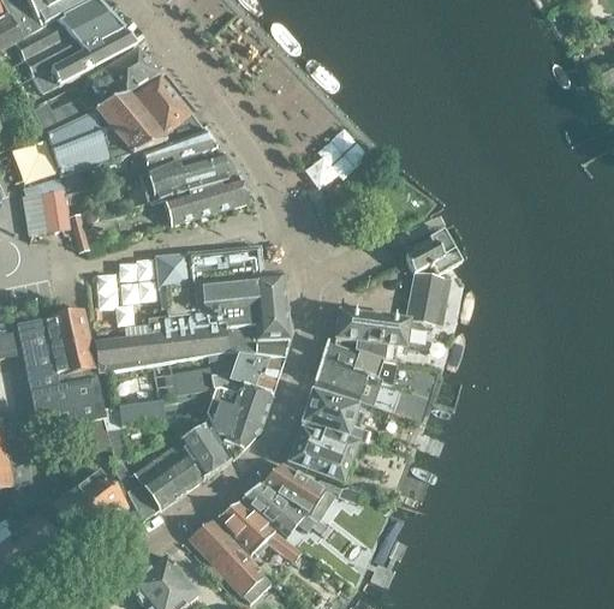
[(1,0),(9,13),(0,17),(0,49),(16,41),(31,33),(89,0),(1,0)]
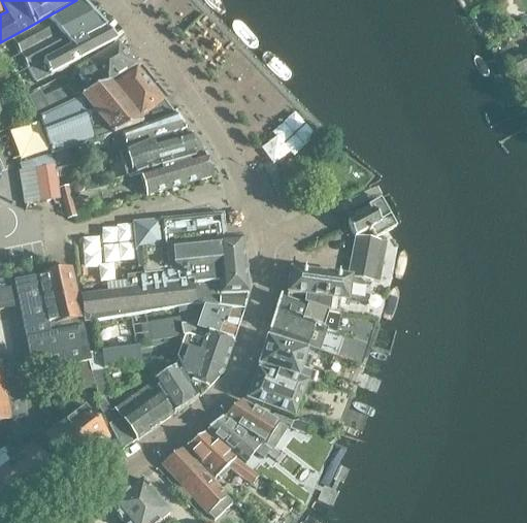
[(27,28),(13,35),(36,79),(51,72),(118,37),(117,36),(105,25),(93,11),(84,0),(76,0),(27,28)]
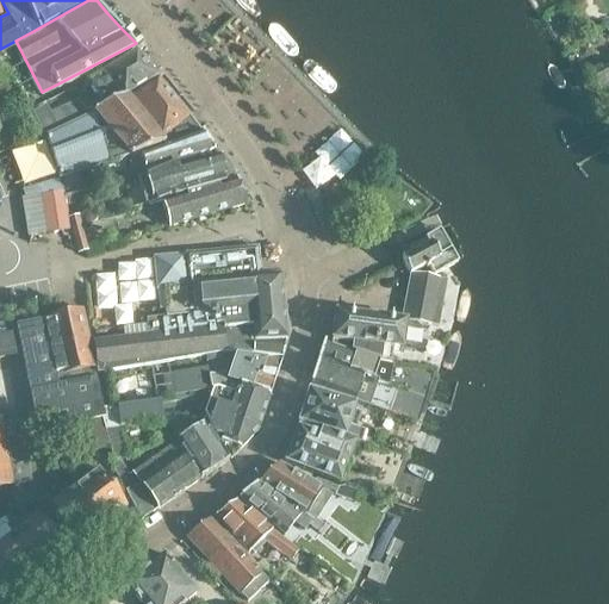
[(293,67),(231,0),(179,0),(265,93),(293,67)]
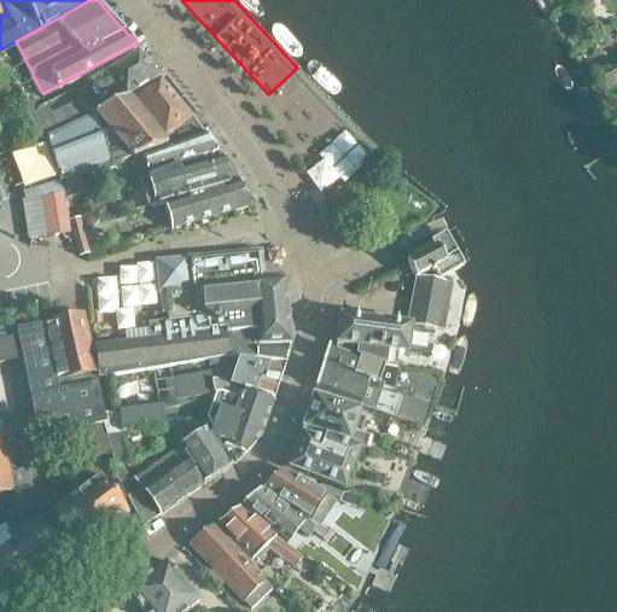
[(116,81),(127,94),(163,76),(159,73),(159,74),(139,47),(92,76),(99,91),(116,81)]
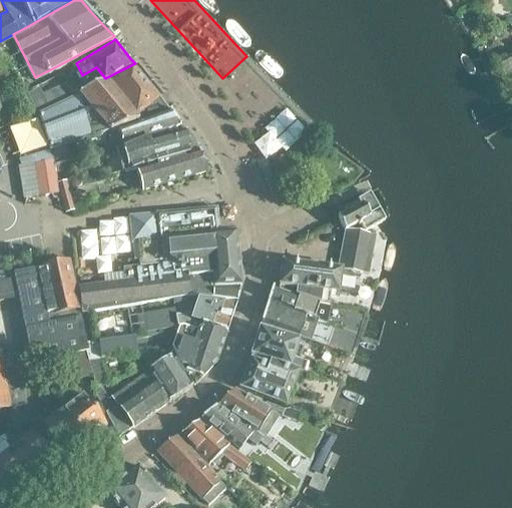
[(511,48),(499,56),(507,70),(511,68),(511,48)]
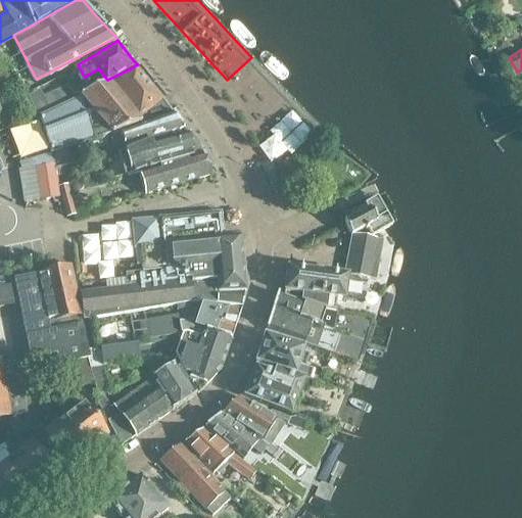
[(110,130),(173,108),(162,96),(163,95),(138,64),(107,80),(81,92),(81,93),(39,113),(50,150),(52,149),(68,144),(110,130)]
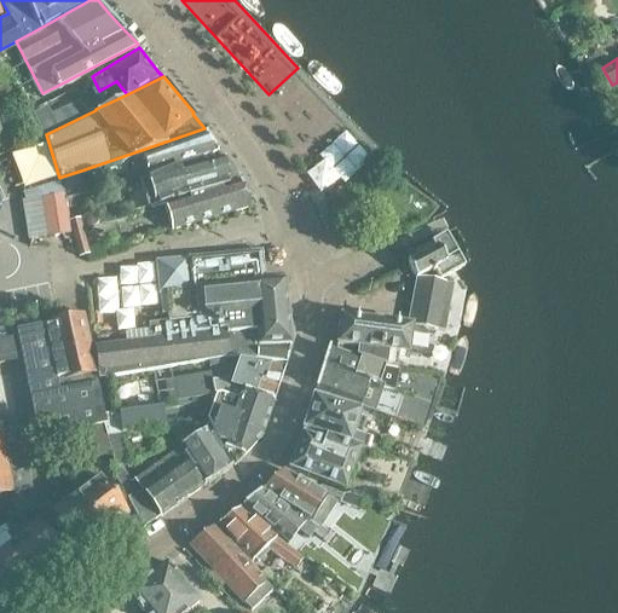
[(53,104),(51,98),(36,104),(46,127),(90,110),(84,92),(53,104)]
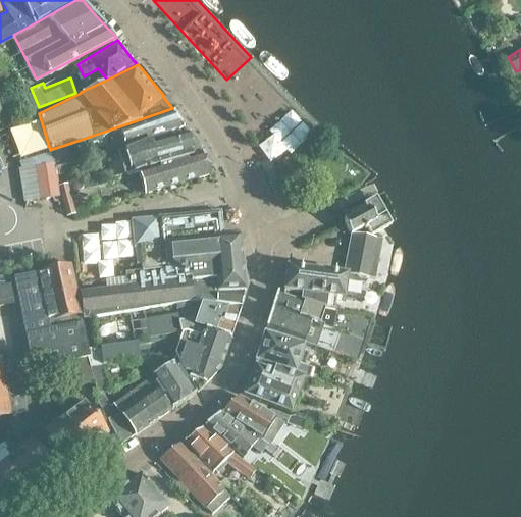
[(292,148),(314,126),(293,104),(269,124),(292,148)]
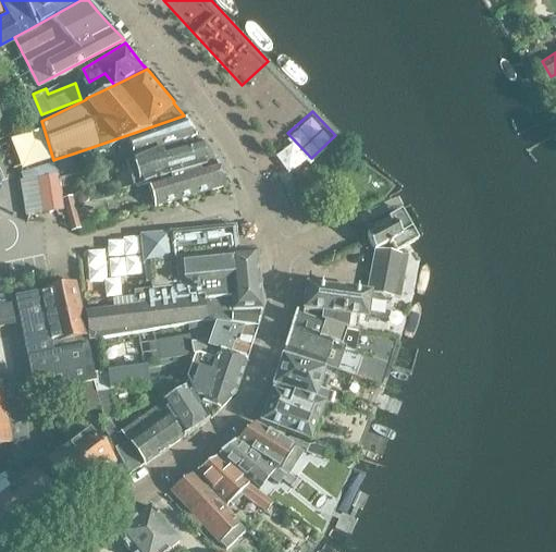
[(196,133),(196,132),(184,115),(118,138),(123,154),(196,133)]
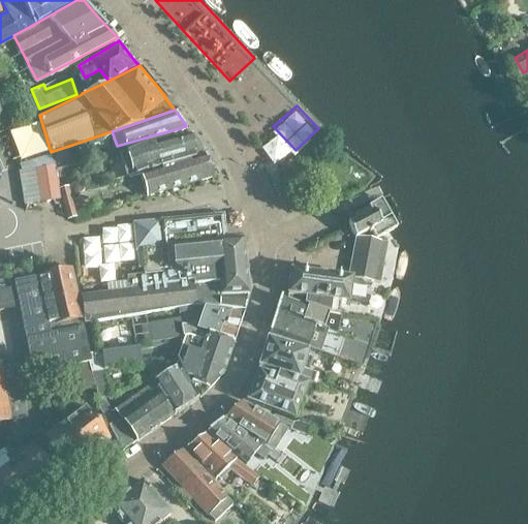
[(206,151),(190,130),(126,149),(128,158),(124,159),(129,174),(141,170),(206,151)]
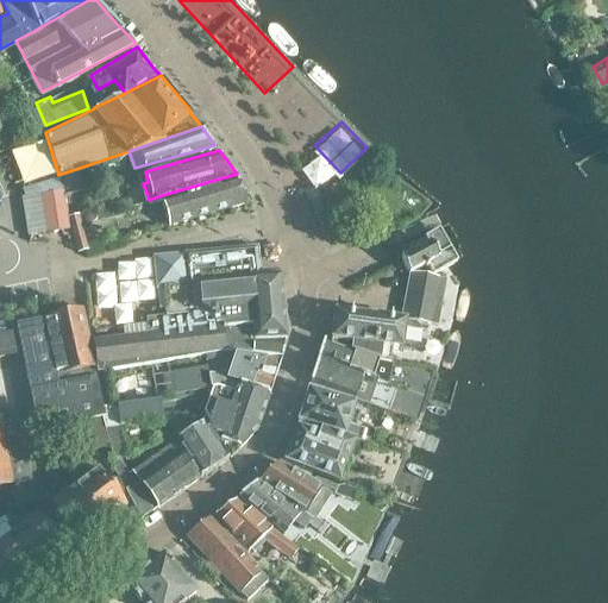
[(83,181),(80,168),(61,174),(64,186),(83,181)]
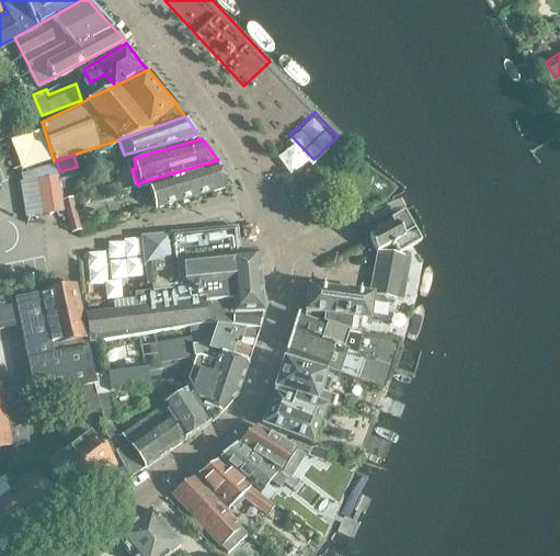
[(232,182),(218,160),(149,180),(156,204),(231,182),(232,182)]
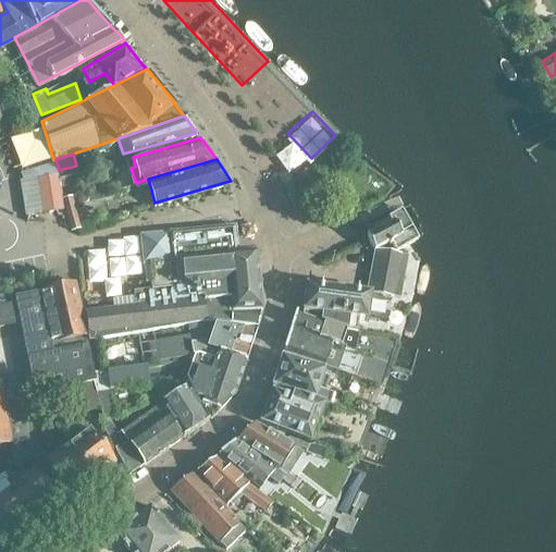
[(78,169),(61,173),(64,186),(82,181),(78,169)]
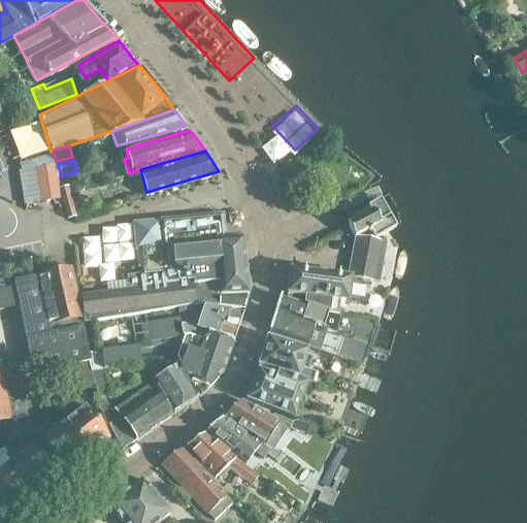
[(282,163),(286,174),(287,177),(297,174),(292,160),(282,163)]
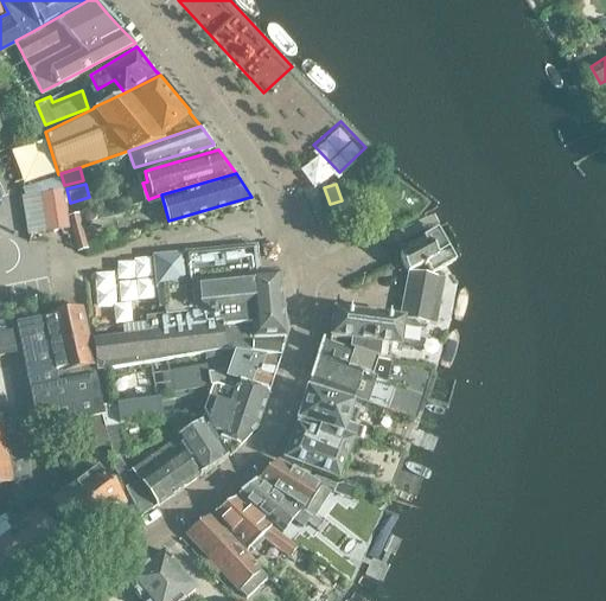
[(70,224),(64,186),(43,190),(49,228),(70,224)]
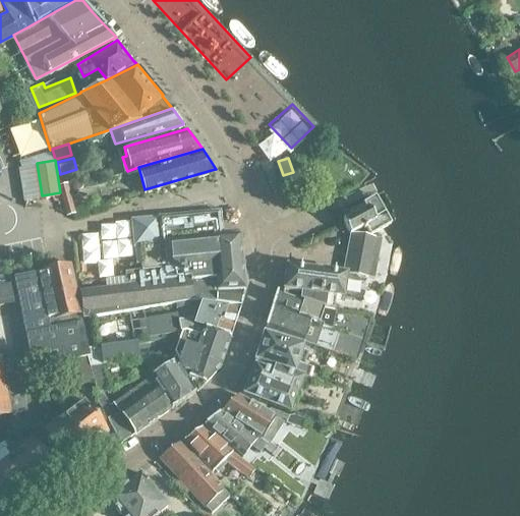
[(67,212),(77,209),(69,180),(59,183),(67,212)]
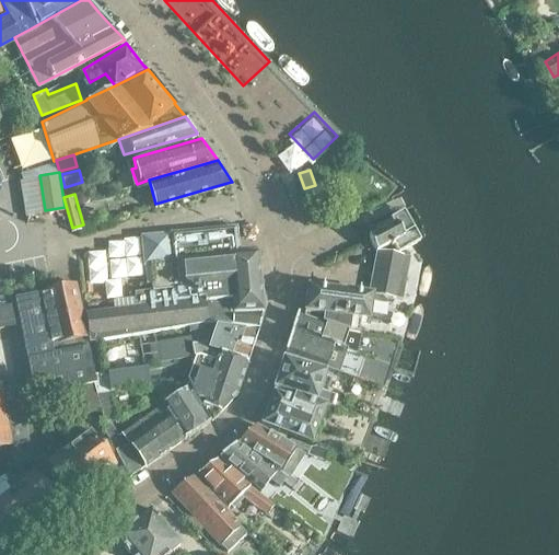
[(398,249),(418,238),(404,215),(369,234),(376,247),(393,239),(398,249)]
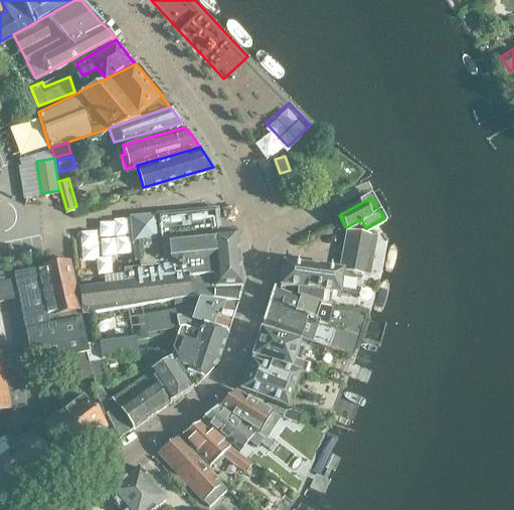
[(132,241),(138,241),(140,264),(124,266),(125,280),(78,285),(82,312),(197,292),(238,298),(241,284),(236,229),(221,230),(218,204),(217,204),(217,205),(130,213),(132,241)]
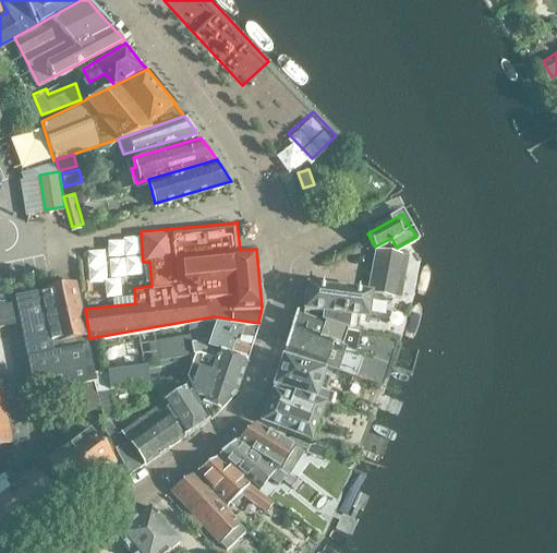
[(304,308),(303,312),(346,327),(358,327),(358,328),(360,315),(380,319),(384,292),(380,292),(380,291),(404,295),(412,254),(401,253),(401,251),(376,247),(368,289),(371,289),(371,290),(306,283),(303,308),(304,308)]
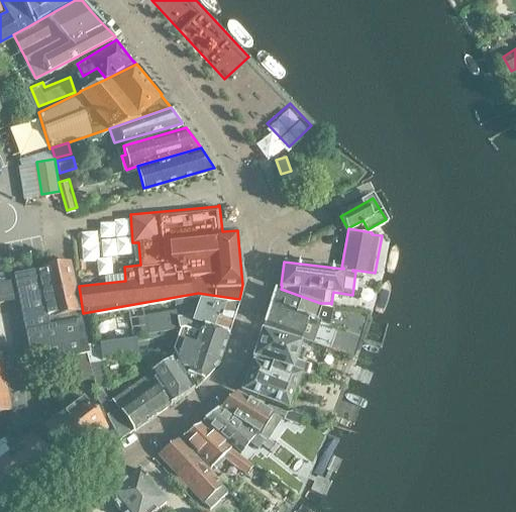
[(82,317),(77,294),(69,260),(14,273),(25,328),(82,317)]
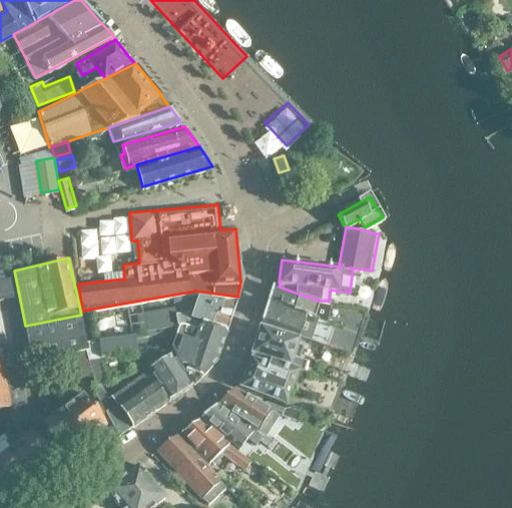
[(14,295),(13,294),(10,277),(9,278),(0,280),(0,297),(1,298),(0,297),(12,294),(13,295),(14,295)]
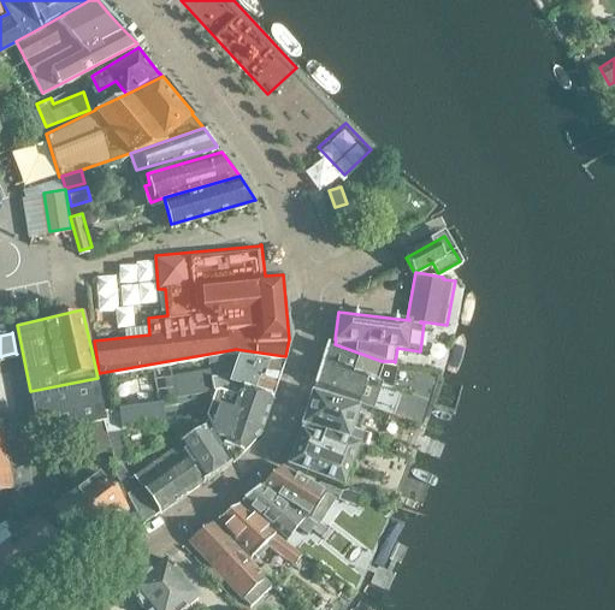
[(382,361),(335,344),(327,342),(323,357),(366,372),(362,383),(370,385),(368,385),(407,396),(409,389),(392,384),(394,378),(391,378),(395,361),(382,361)]
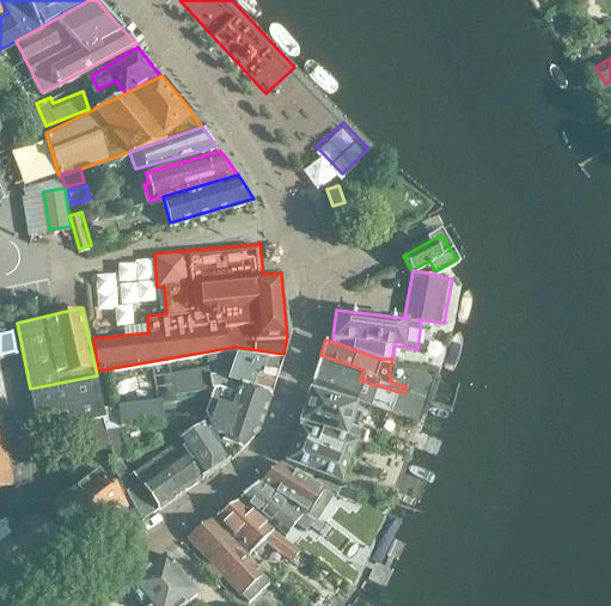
[(208,365),(176,371),(171,372),(175,392),(214,385),(218,384),(237,391),(242,380),(272,391),(282,357),(237,352),(231,369),(209,373),(208,365)]
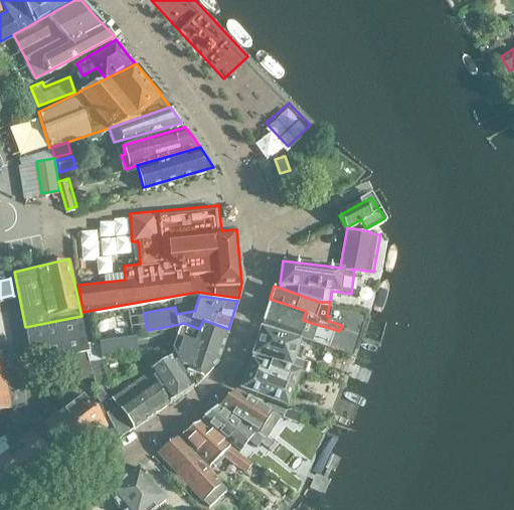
[(306,311),(270,299),(263,321),(299,334),(307,337),(321,341),(323,335),(301,328),(303,320),(306,311)]
